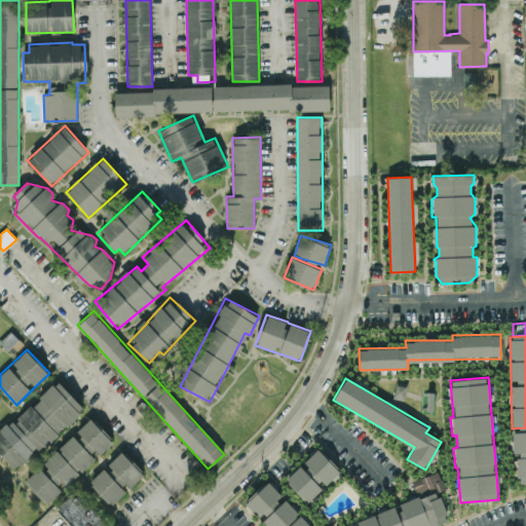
[(0,431),(0,452),(15,471),(84,409),(58,380),(0,431)]
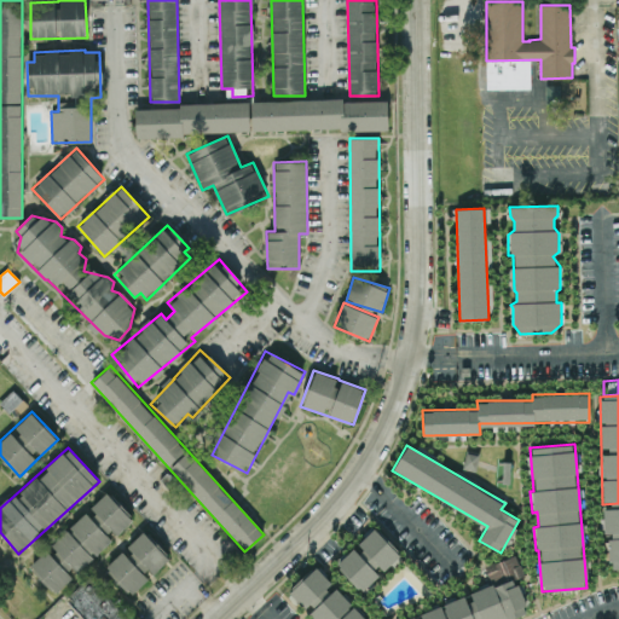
[(88,509),(29,565),(55,593),(75,574),(114,538),(114,537),(133,519),(108,491),(87,509),(88,509)]
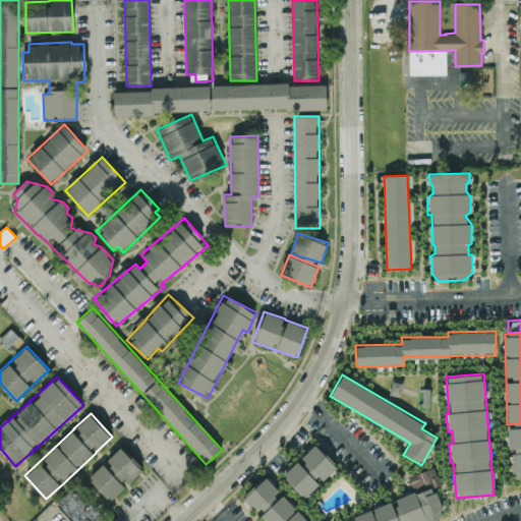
[(520,426),(508,427),(509,449),(512,449),(513,478),(520,477),(520,426)]
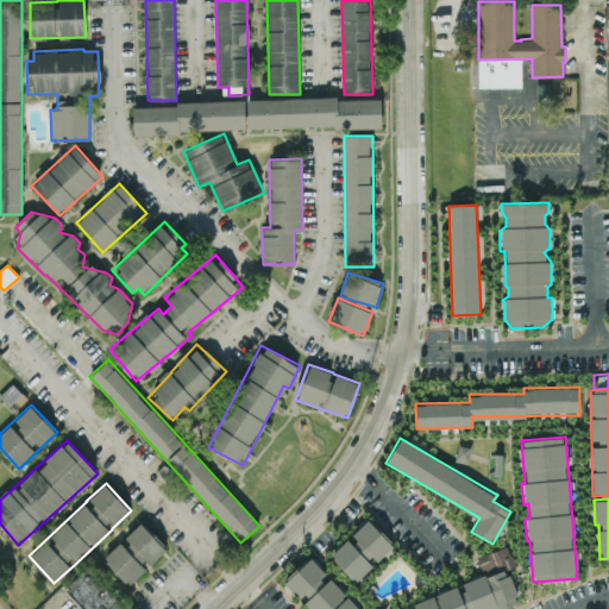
[(349,537),(331,556),(357,582),(375,564),(376,565),(395,546),(366,518),(349,537)]
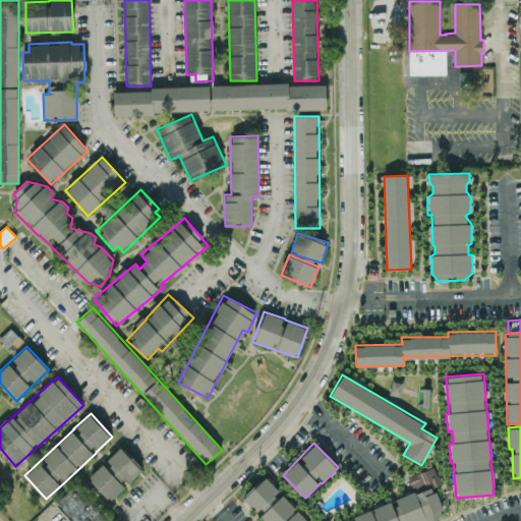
[(89,477),(111,501),(127,485),(143,469),(121,447),(105,462),(89,477)]
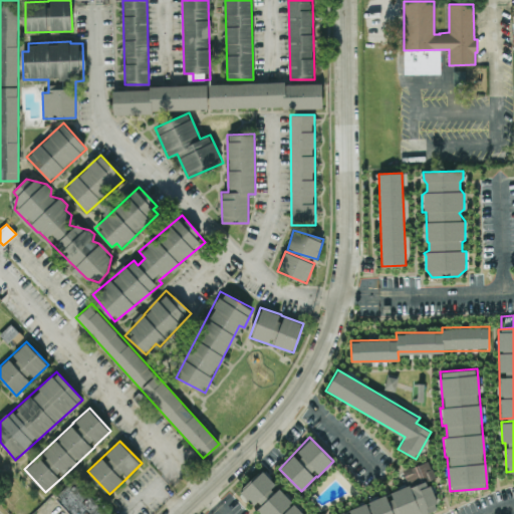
[(434,476),(429,461),(403,469),(408,485),(434,476)]
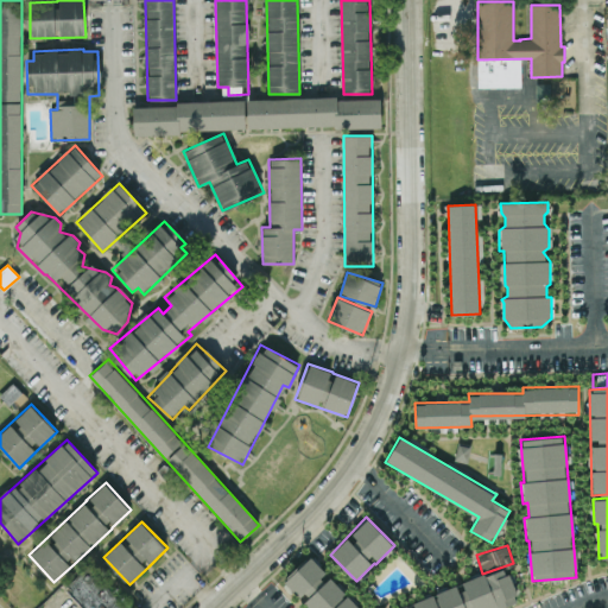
[(358,607),(328,575),(310,556),(284,581),(302,601),(309,607),(358,607)]
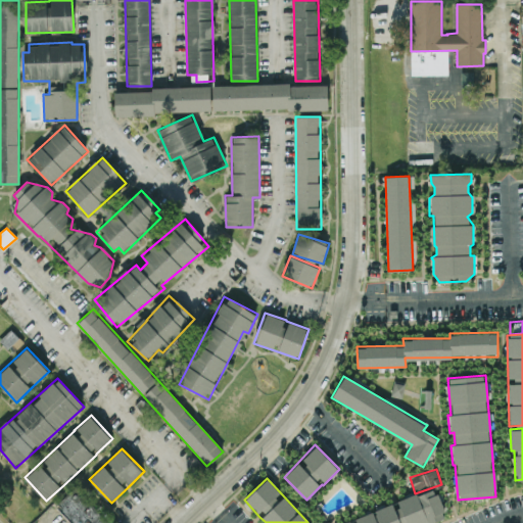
[(109,522),(76,486),(55,506),(70,522),(109,522)]
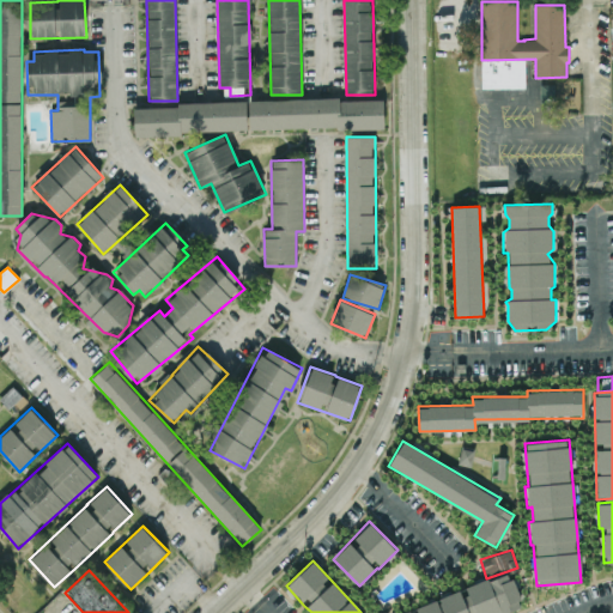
[(505,612),(521,610),(513,574),(462,586),(465,593),(413,605),(414,612),(408,612),(505,612)]
